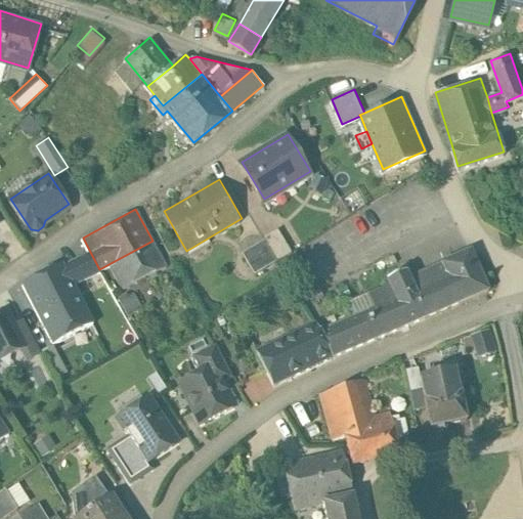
[(278,226),(264,234),(266,238),(278,258),(293,249),(278,226)]
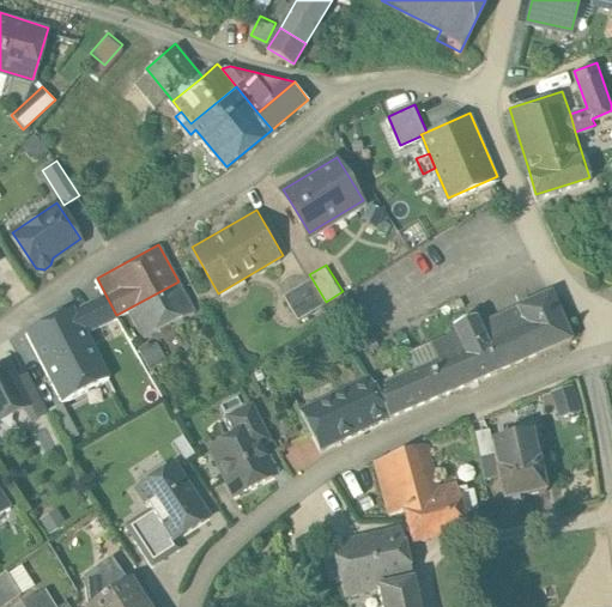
[(311,278),(285,293),(300,317),(326,302),(311,278)]
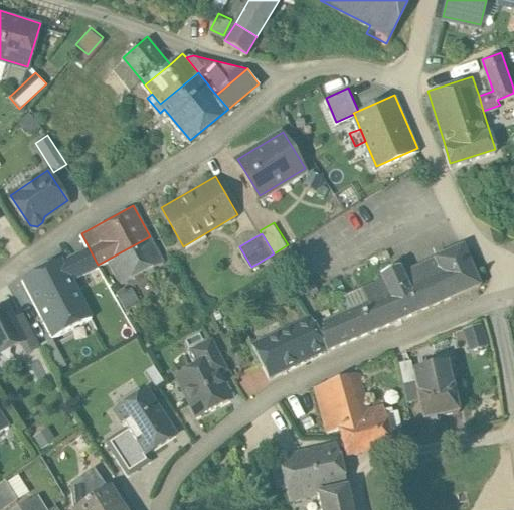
[(150,236),(109,259),(121,281),(162,259),(150,236)]
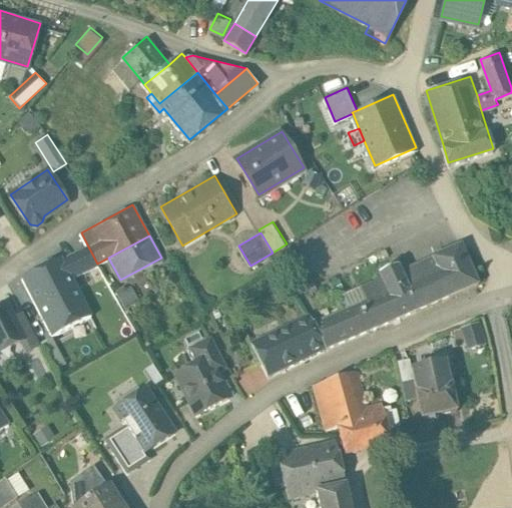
[(432,255),(400,269),(417,308),(478,282),(461,241),(432,255)]
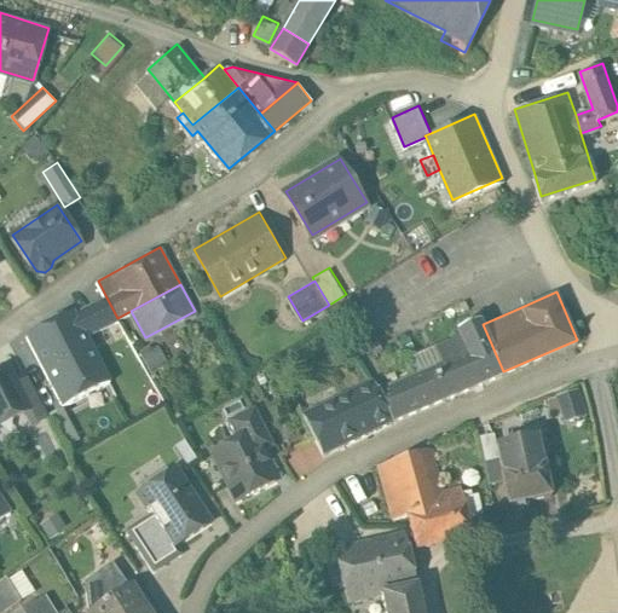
[(107,298),(94,305),(93,304),(75,312),(86,334),(105,325),(104,324),(117,318),(107,298)]
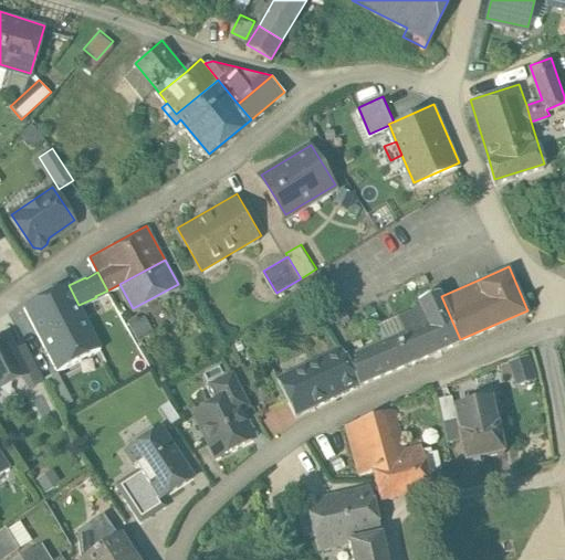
[(67,283),(24,305),(40,336),(83,314),(79,305),(69,285),(67,283)]
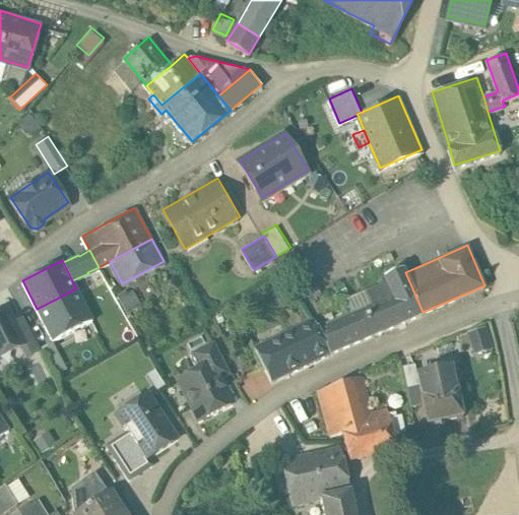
[(349,314),(320,327),(331,351),(423,312),(405,272),(402,267),(385,274),(387,280),(367,288),(373,303),(349,313),(349,314)]
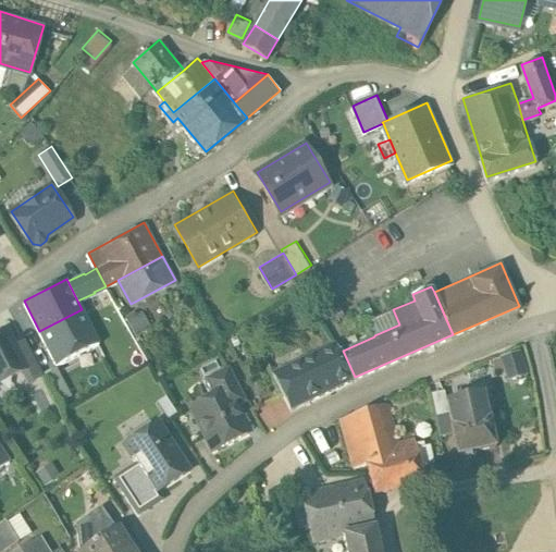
[(82,309),(39,331),(57,365),(99,343),(82,309)]
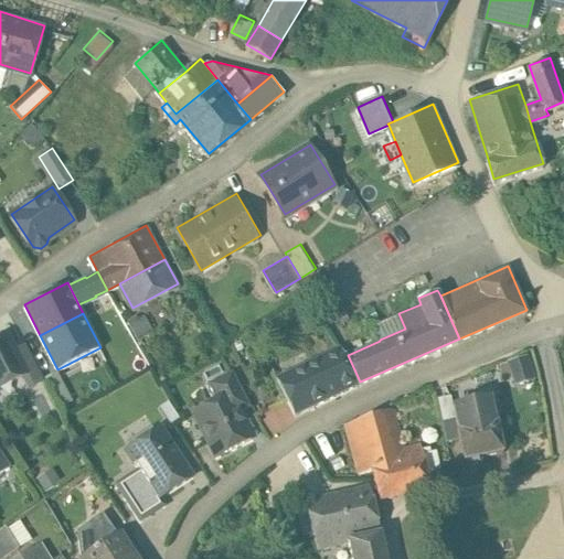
[(8,336),(0,340),(0,385),(27,372),(8,336)]
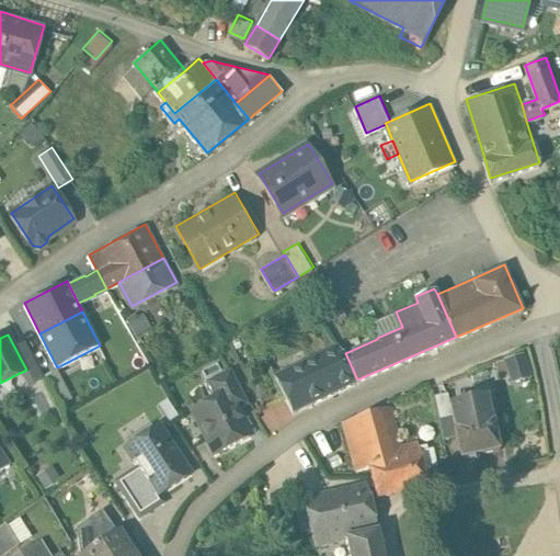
[(356,381),(338,343),(305,360),(323,396),(356,381)]
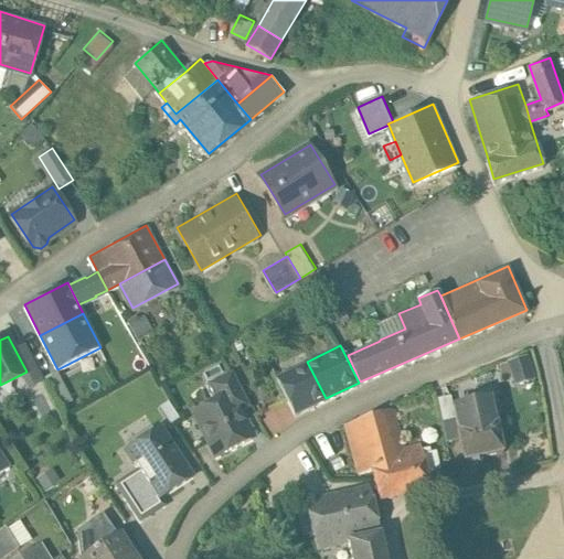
[(504,356),(511,380),(536,373),(529,348),(504,356)]
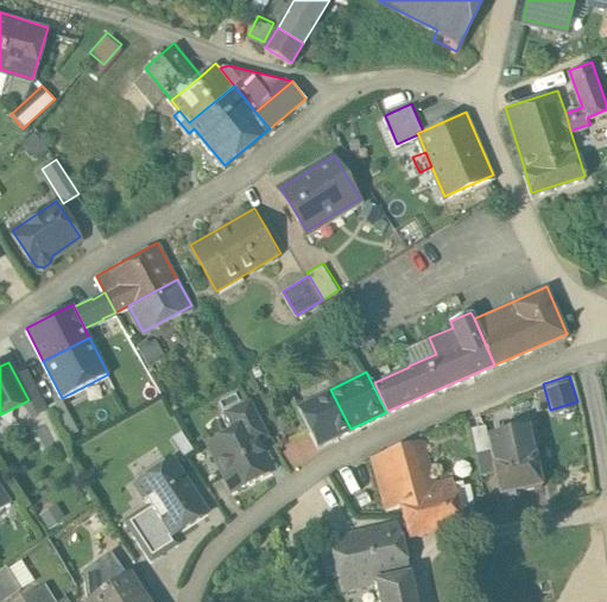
[(330,390),(297,405),(318,444),(351,429),(330,390)]
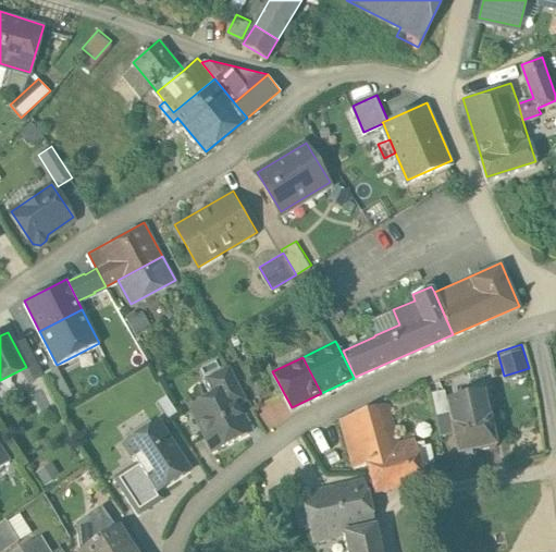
[(230,365),(206,377),(214,394),(226,388),(236,406),(247,400),(230,365)]
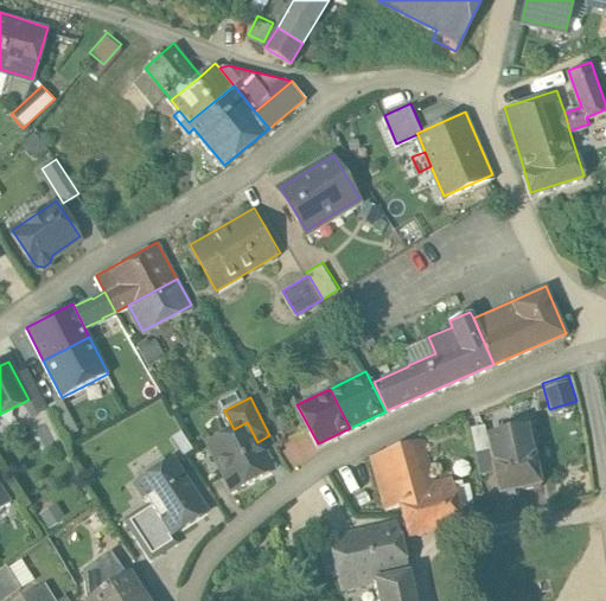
[(234,429),(210,441),(234,488),(270,470),(257,442),(247,422),(234,429)]
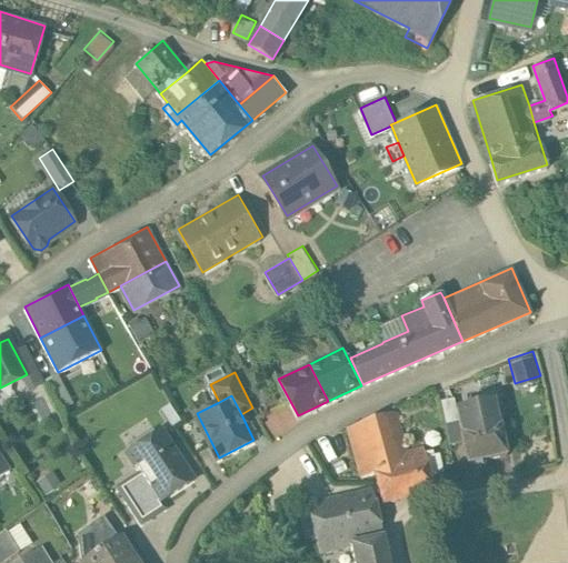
[(495,399),(457,408),(461,431),(468,462),(470,461),(474,466),(486,464),(486,458),(507,453),(500,422),(495,399)]
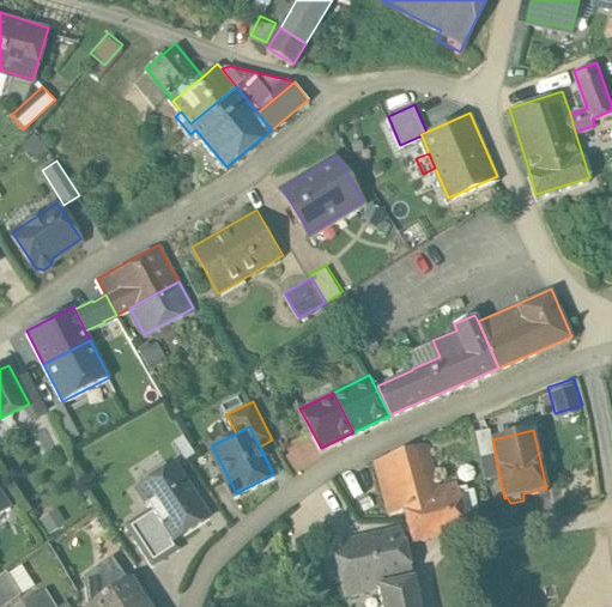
[(426,442),(375,459),(392,511),(407,507),(414,538),(467,526),(456,479),(438,483),(426,442)]
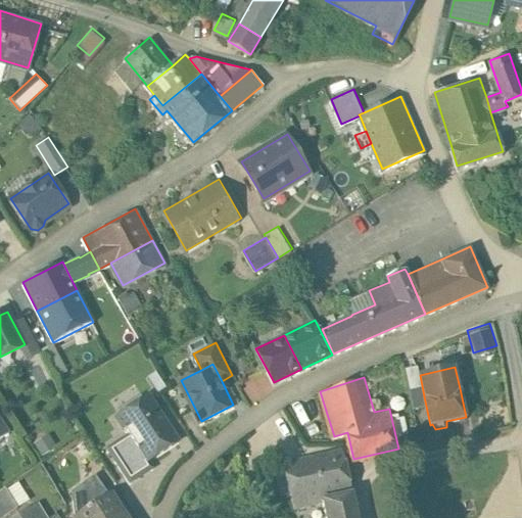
[(178,440),(173,433),(149,396),(117,417),(146,461),(178,440)]
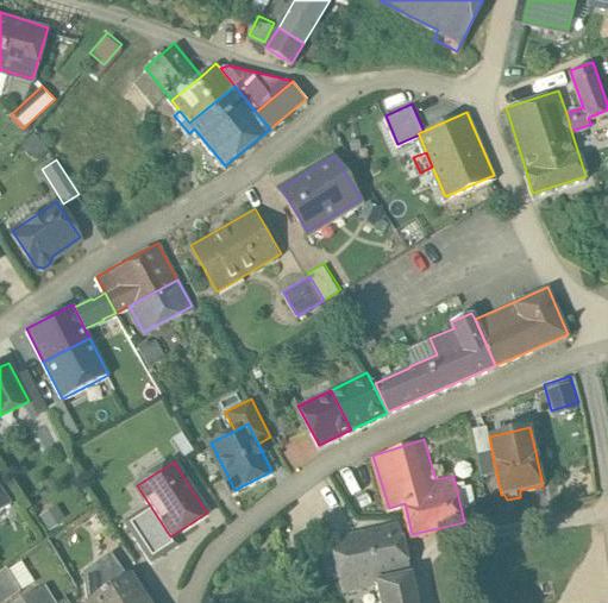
[(399,521),(345,532),(358,588),(376,583),(376,579),(411,572),(399,521)]
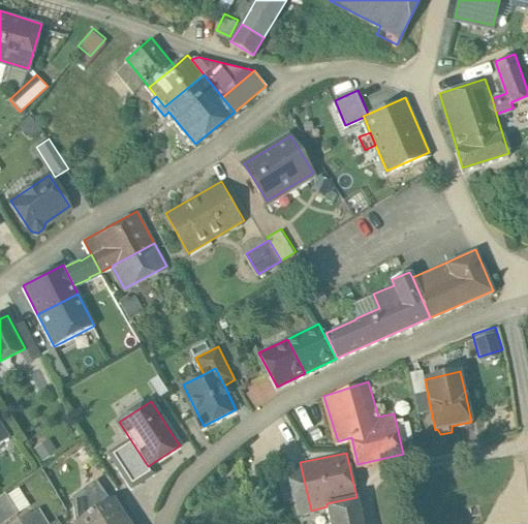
[(103,505),(91,486),(72,499),(75,523),(121,523),(124,522),(111,500),(103,505)]
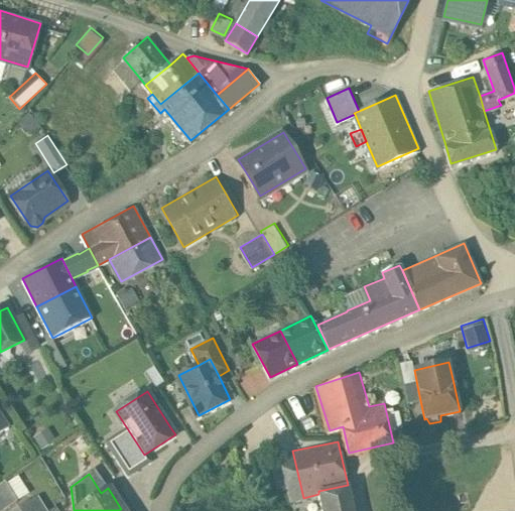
[(5,481),(0,484),(0,510),(1,510),(18,502),(5,481)]
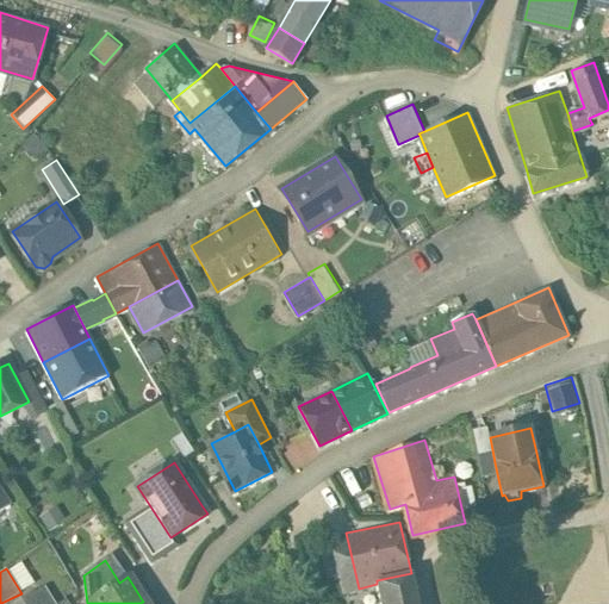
[(417,603),(411,573),(377,580),(377,584),(381,603),(417,603)]
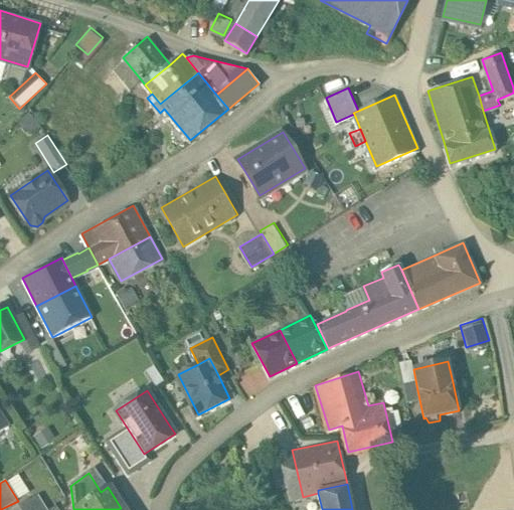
[(45,509),(37,496),(13,509),(45,509)]
